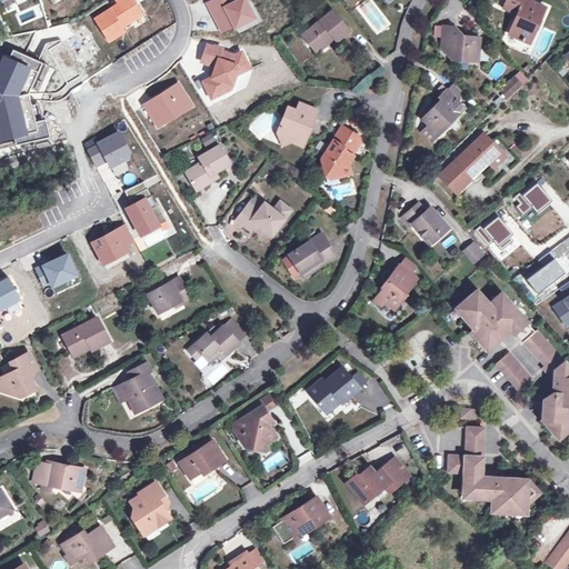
[(507,0),(505,7),(518,13),(509,35),(529,43),(545,8),(527,0),(507,0)]
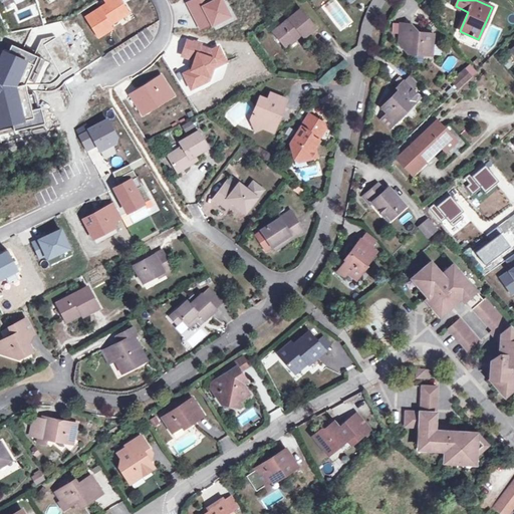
[(315,28),(300,9),(273,31),(285,46),(300,33),(302,35),(304,37),(315,28)]
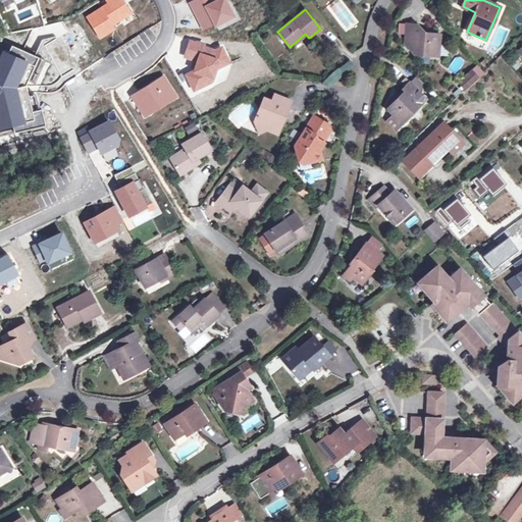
[(406,23),(406,33),(414,24),(406,23)]
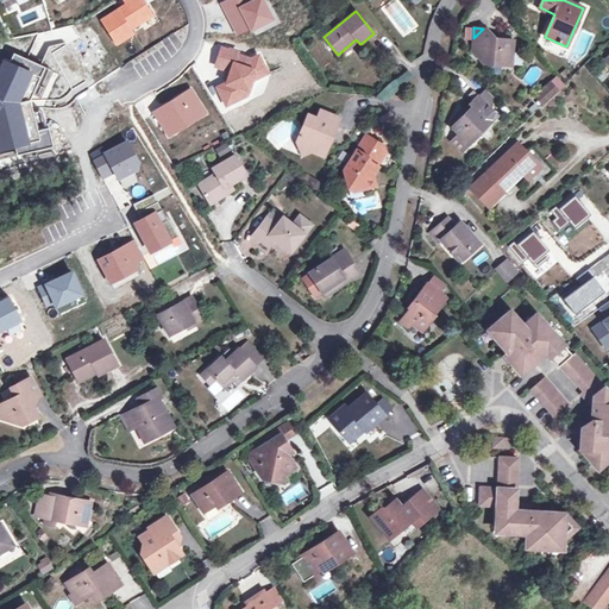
[(510,64),(512,41),(495,39),(485,29),(483,29),(473,38),(472,49),(482,60),(498,60),(498,64),(510,64)]
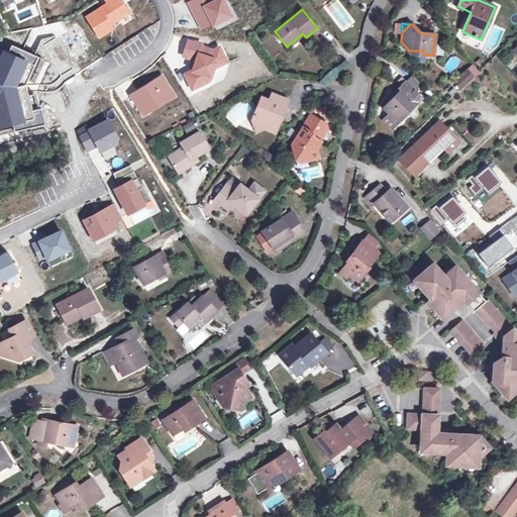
[(288,48),(304,35),(302,33),(287,46),(288,48)]
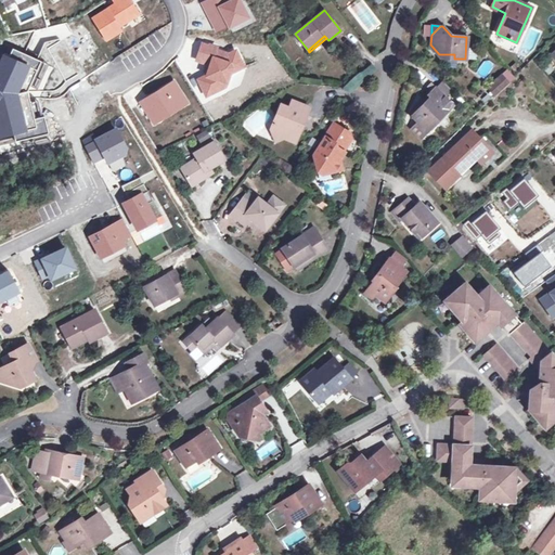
[(516,73),(520,68),(515,63),(511,67),(516,73)]
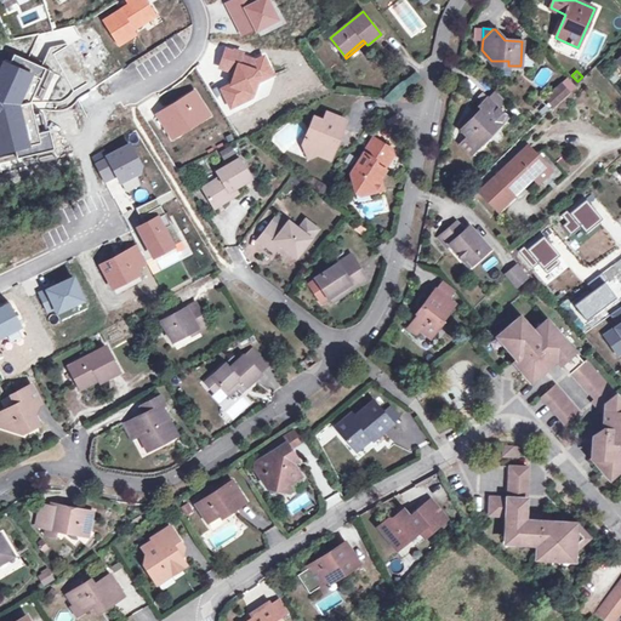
[(552,92),(560,101),(569,92),(562,84),(552,92)]
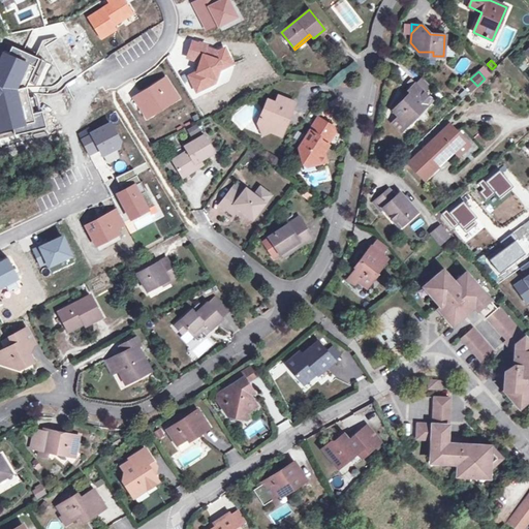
[(465,83),(472,91),(477,86),(470,79),(465,83)]
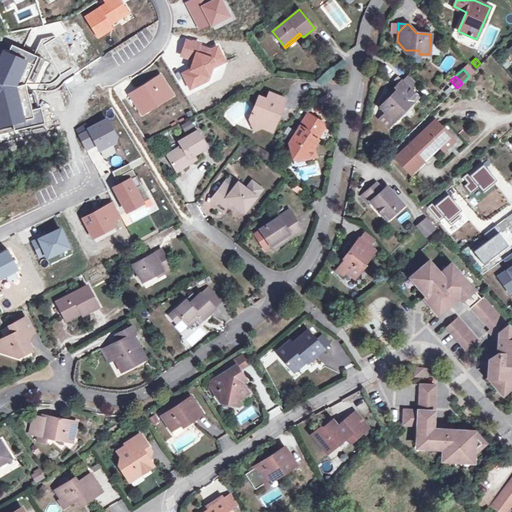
[(394,120),(417,97),(401,81),(395,87),(397,89),(381,106),(386,112),(394,120)]
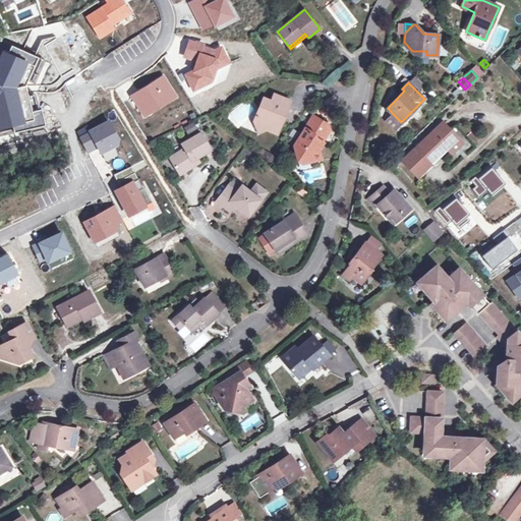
[(274,94),(271,101),(287,108),(290,101),(274,94)]
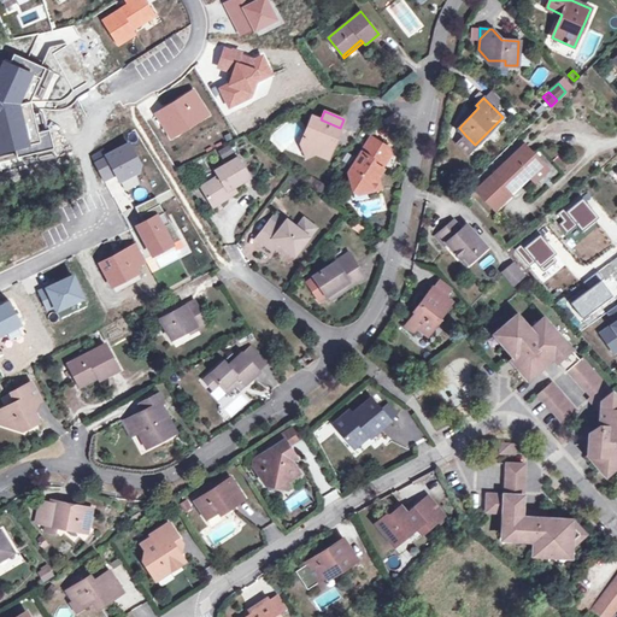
[(321,119),(312,116),(300,142),(307,157),(316,153),(321,151),(322,147),(330,151),(340,128),(321,119)]
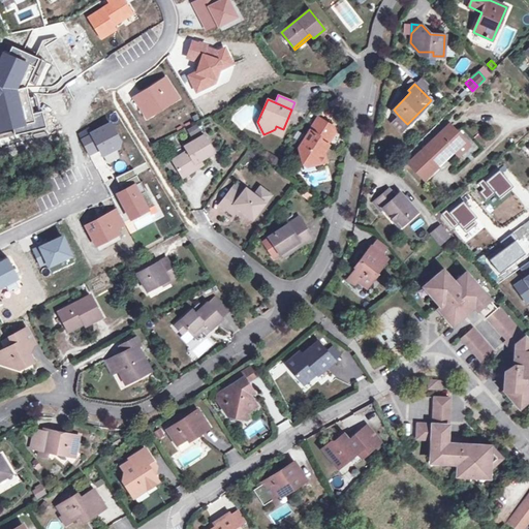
[(401,130),(407,124),(399,116),(393,122),(401,130)]
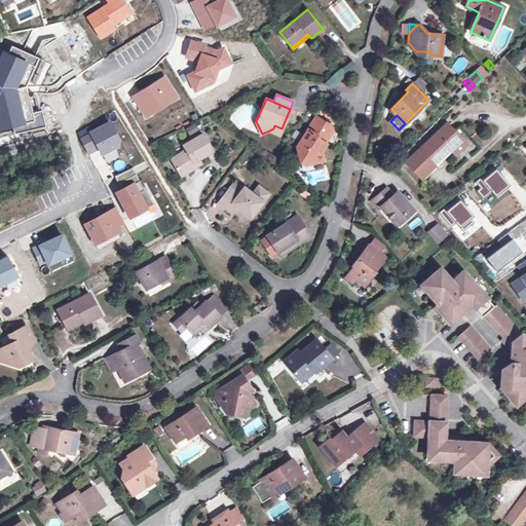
[(329,125),(315,116),(299,144),(300,149),(298,152),(301,162),(310,159),(314,162),(322,159),(321,152),(326,144),(325,143),(322,142),(325,138),(322,136),(327,127),(329,125)]
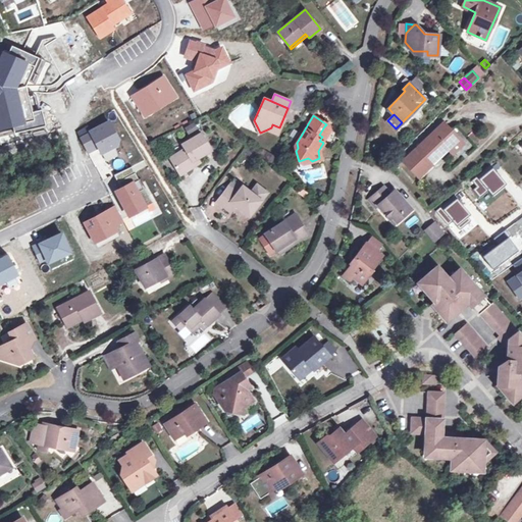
[(193,120),(186,125),(189,131),(197,126),(193,120)]
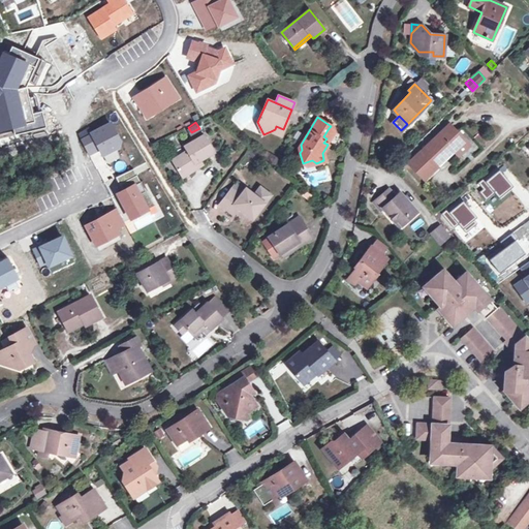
[(448,124),(409,163),(424,179),(454,150),(464,139),(448,124)]
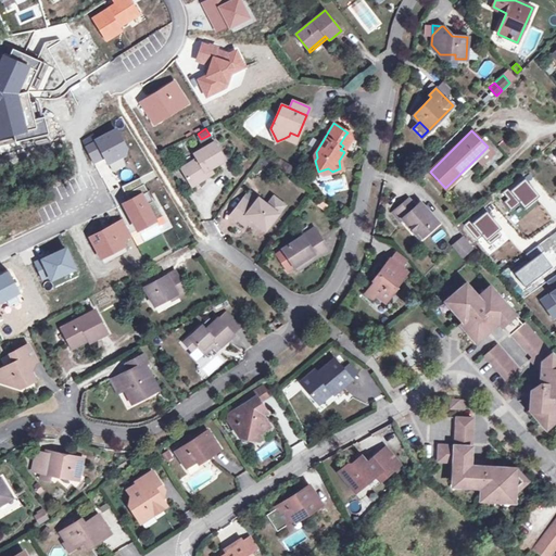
[(295,142),(298,136),(290,133),(289,136),(285,138),(295,142)]
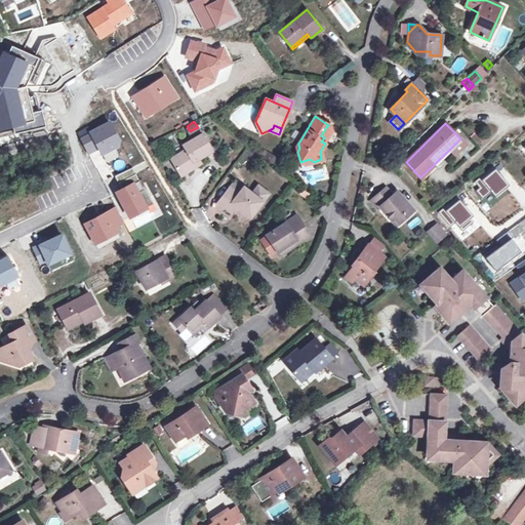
[(331,131),(326,127),(321,135),(324,137),(321,142),(324,143),(331,131)]
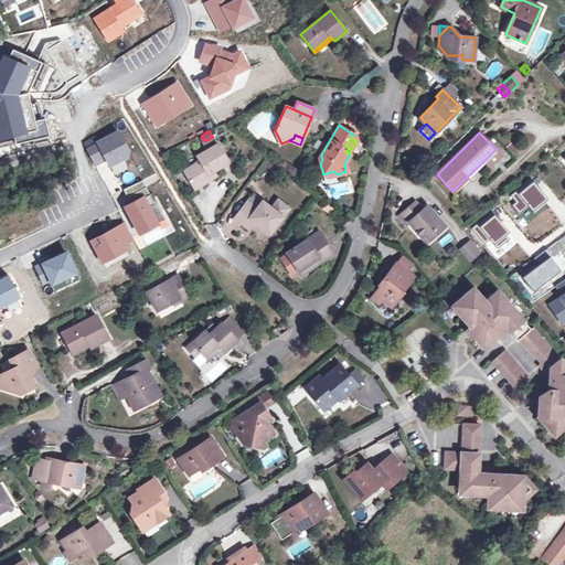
[(228,162),(217,144),(196,157),(200,161),(183,170),(195,189),(208,181),(205,177),(214,171),(228,162)]
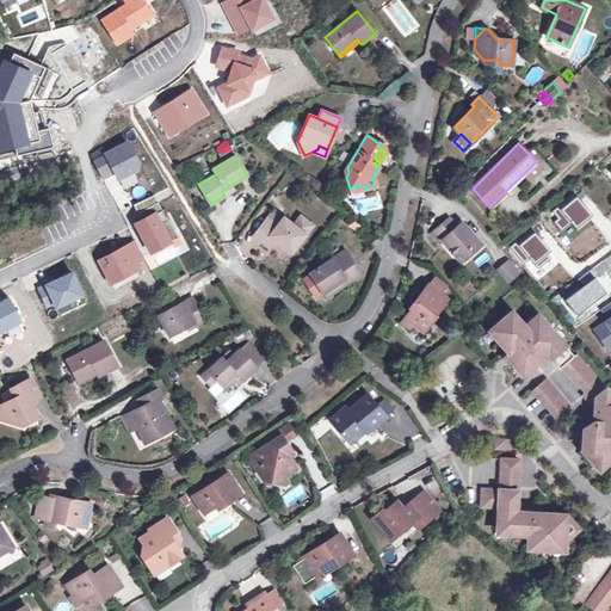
[(541,167),(536,161),(524,173),(529,179),(541,167)]
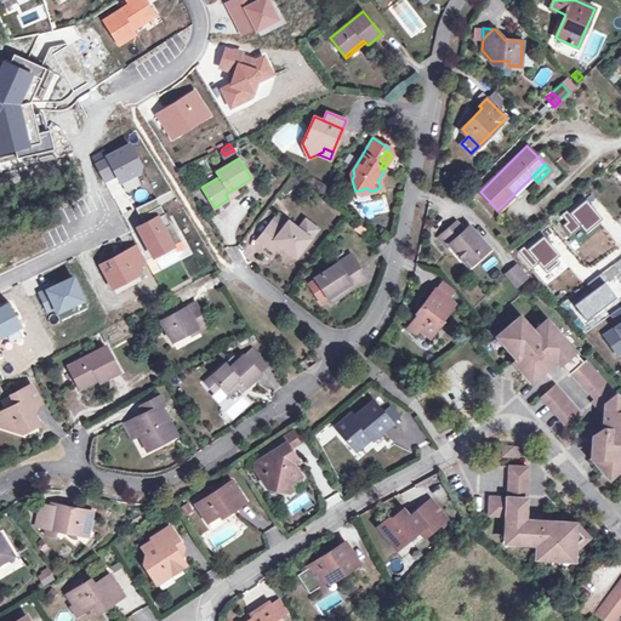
[(239,193),(235,188),(226,194),(228,199),(239,193)]
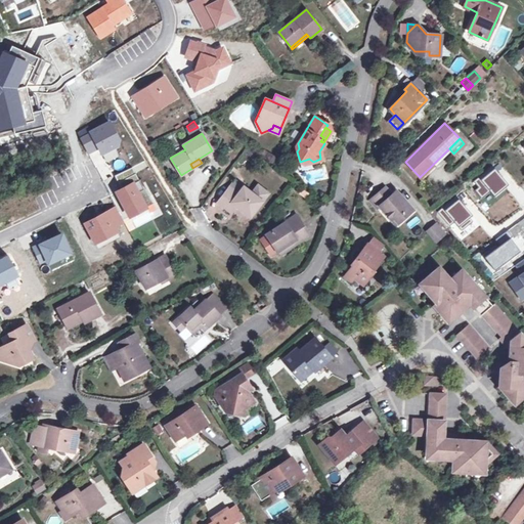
[(505,180),(492,166),(473,181),(478,187),(474,190),(481,199),(489,191),(495,199),(507,188),(506,186),(501,182),(505,180)]
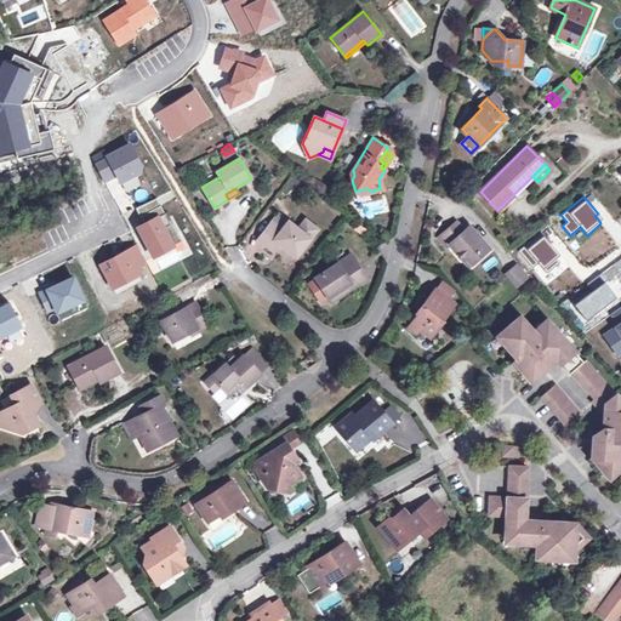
[(306,220),(298,229),(311,239),(318,229),(306,220)]
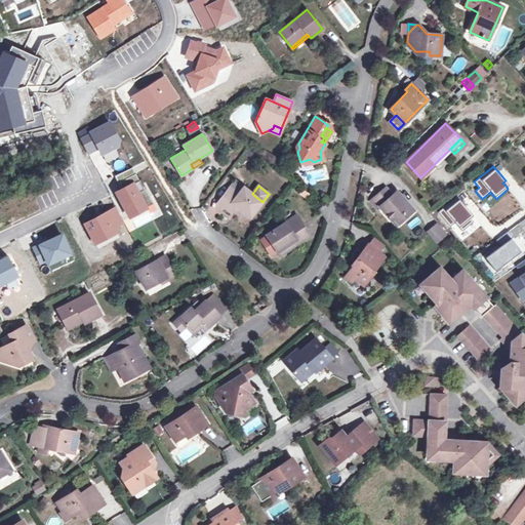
[(230,188),(218,202),(231,212),(236,206),(250,217),(263,202),(252,194),(244,188),(238,194),(230,188)]
